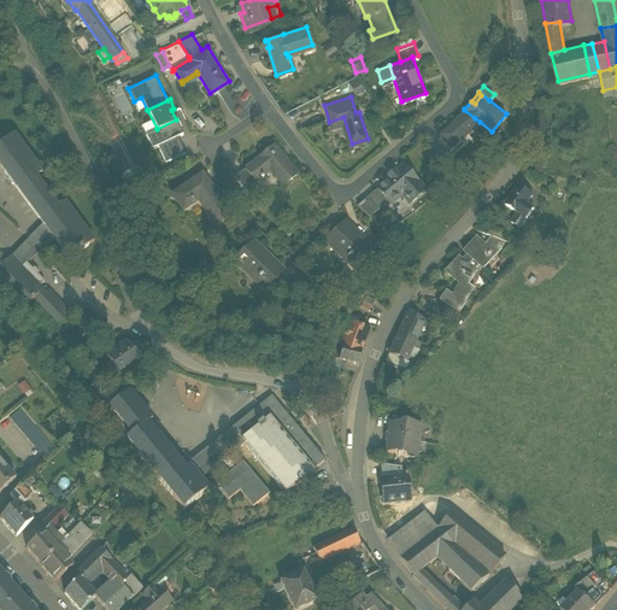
[(459,132),(475,118),(464,110),(452,121),(459,132)]
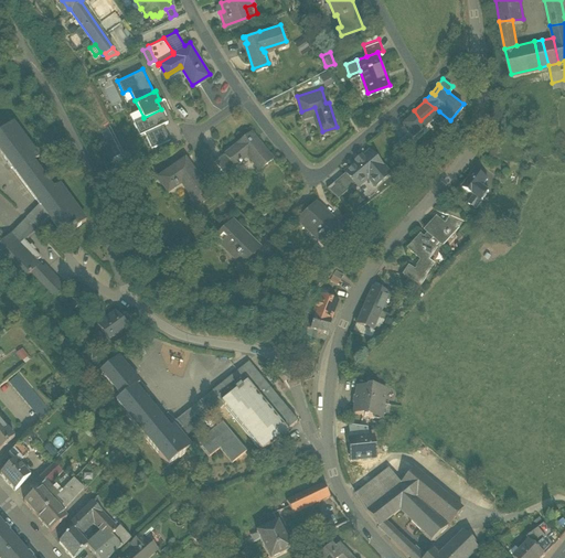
[(315,107),(301,111),(302,116),(313,113),(319,132),(322,131),(315,107)]
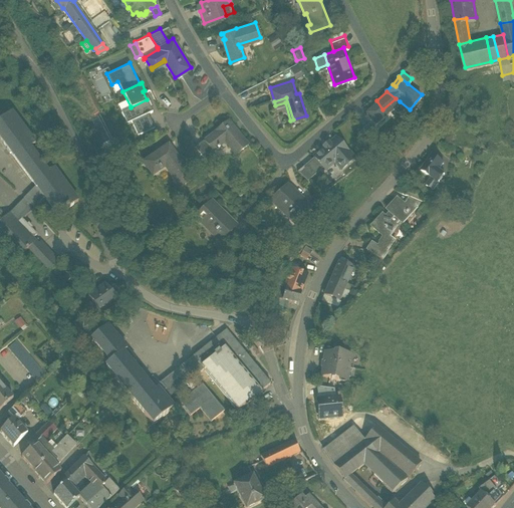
[(387,113),(400,101),(396,98),(382,109),(387,113)]
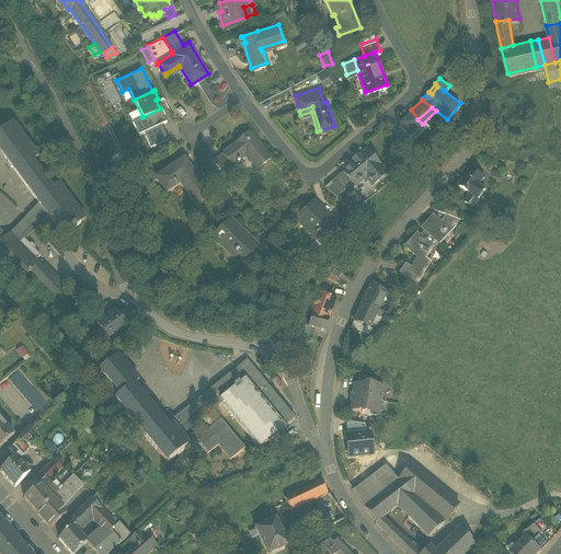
[(165,119),(160,108),(142,117),(142,116),(133,120),(138,133),(142,130),(161,122),(165,119)]
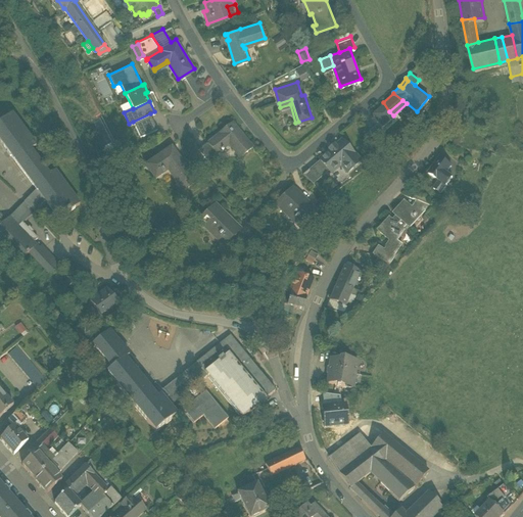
[(393,115),(389,111),(383,102),(372,111),(383,124),(393,115)]
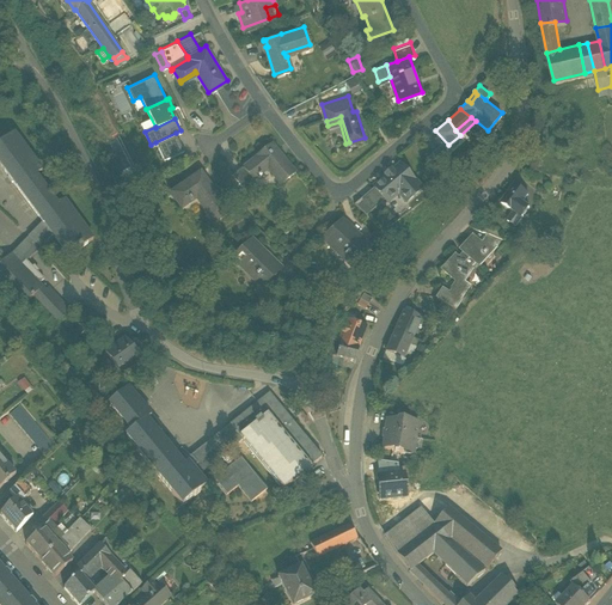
[(13,127),(2,135),(0,136),(0,158),(43,217),(54,231),(68,250),(77,243),(78,244),(93,233),(63,194),(56,199),(35,170),(42,165),(13,127)]
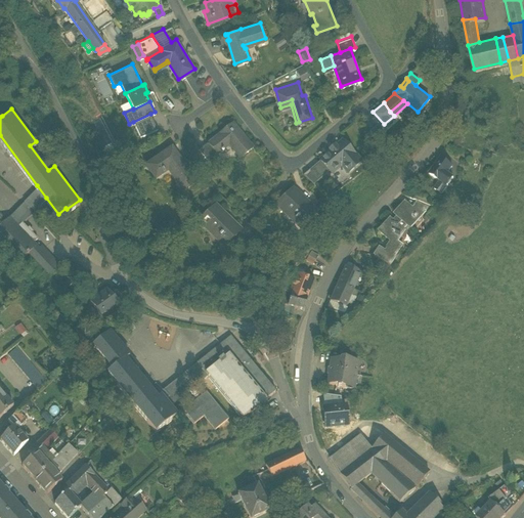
[(158,128),(150,114),(133,122),(140,136),(158,128)]
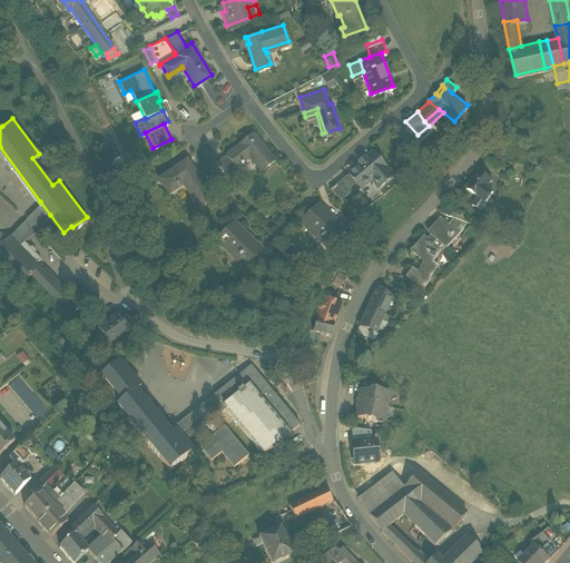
[(249,154),(262,168),(275,157),(274,157),(273,158),(261,144),(259,145),(256,140),(259,138),(253,130),(238,140),(239,142),(226,152),(234,163),(247,151),(249,154)]
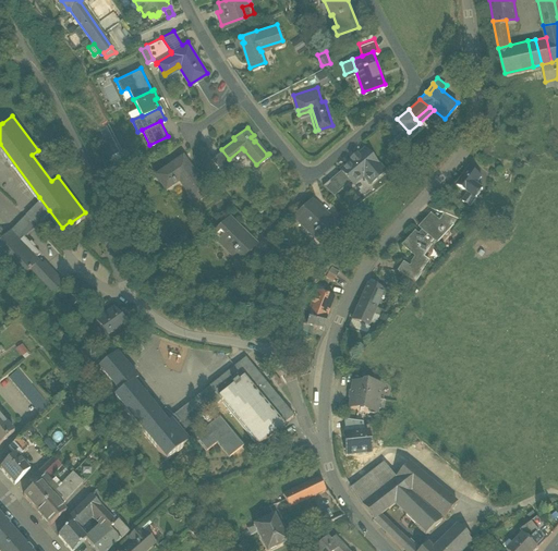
[(268,154),(254,135),(251,137),(254,142),(255,141),(267,155),(268,154)]
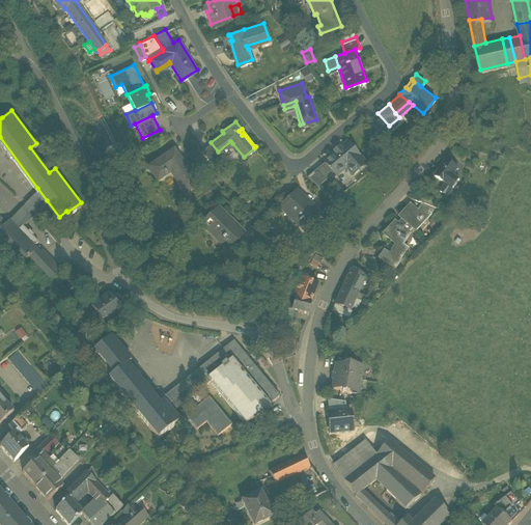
[(378,136),(385,146),(393,140),(386,131),(378,136)]
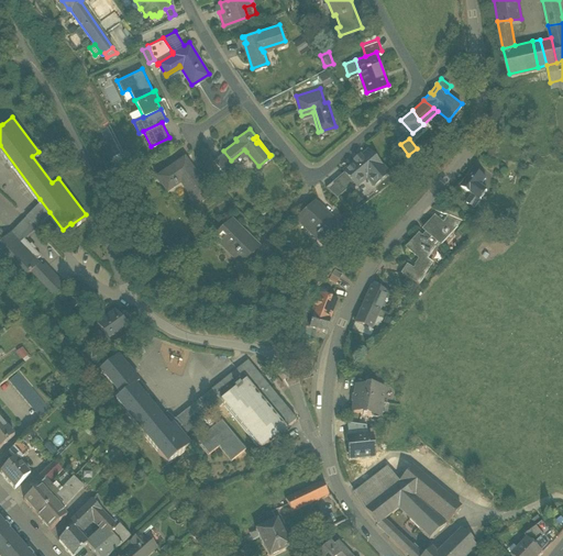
[(368,177),(373,182),(387,170),(367,148),(344,168),(344,169),(353,180),(355,182),(366,173),(368,177)]
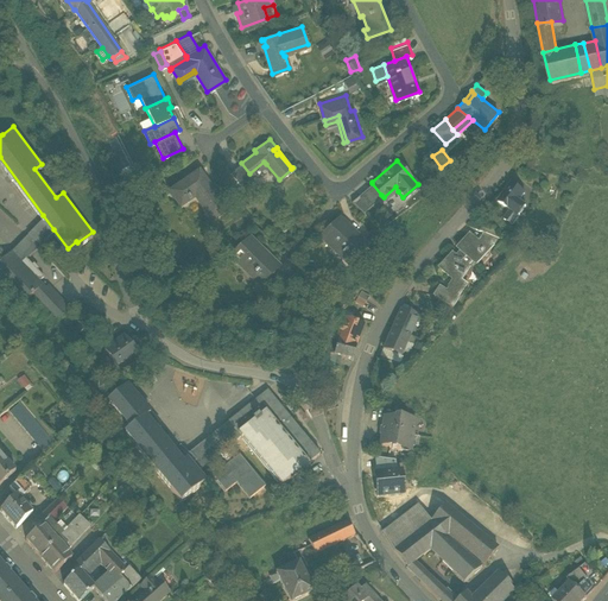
[(454,166),(450,160),(441,168),(445,172),(454,166)]
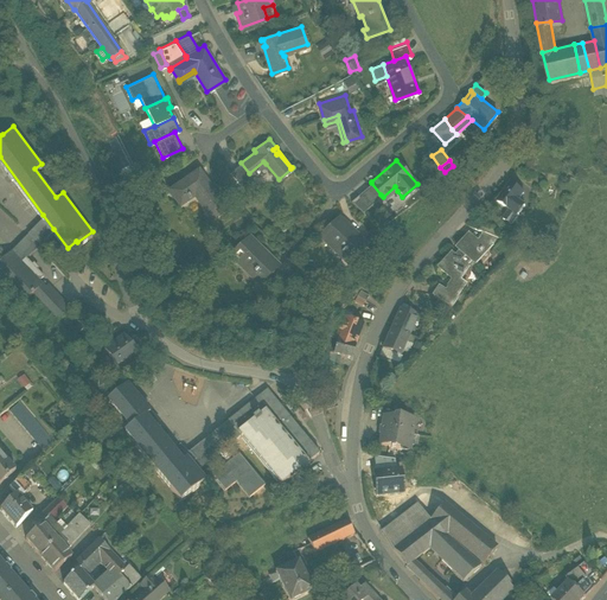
[(230,170),(240,182),(249,173),(241,163),(240,161),(230,170)]
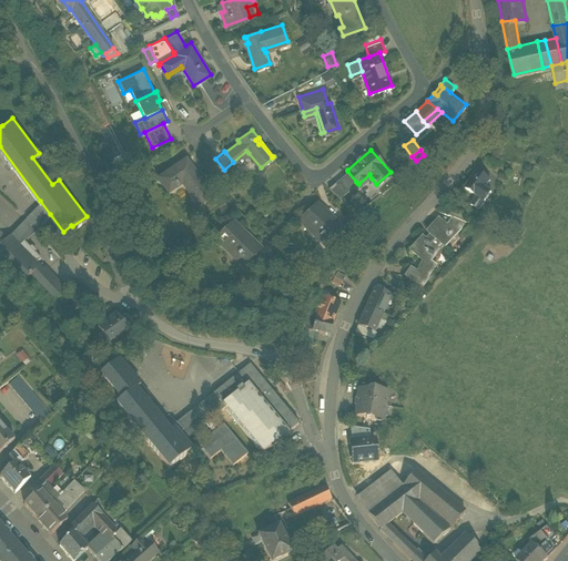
[(235,164),(249,153),(246,151),(233,162),(235,164)]
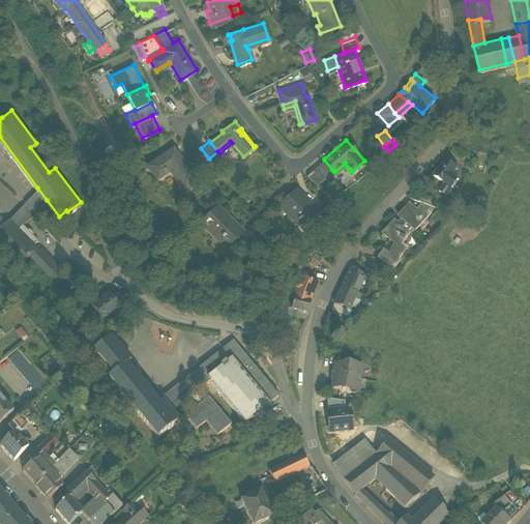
[(183,180),(187,187),(198,180),(180,155),(179,157),(176,153),(177,152),(173,146),(147,165),(156,177),(164,171),(165,172),(167,171),(166,170),(171,166),(182,181),(183,180)]
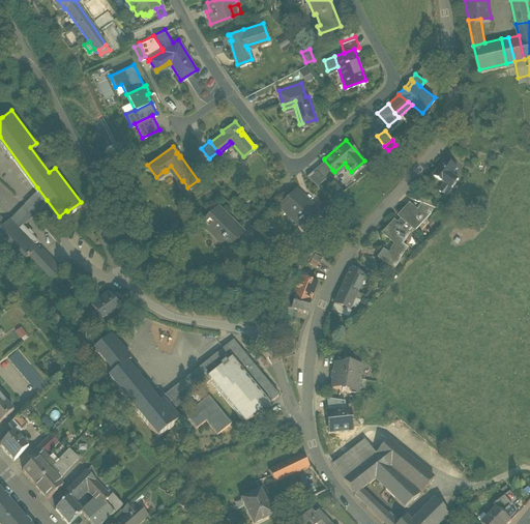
[(439,185),(446,191),(458,174),(458,173),(459,171),(453,168),(457,163),(445,154),(434,170),(445,178),(439,185)]
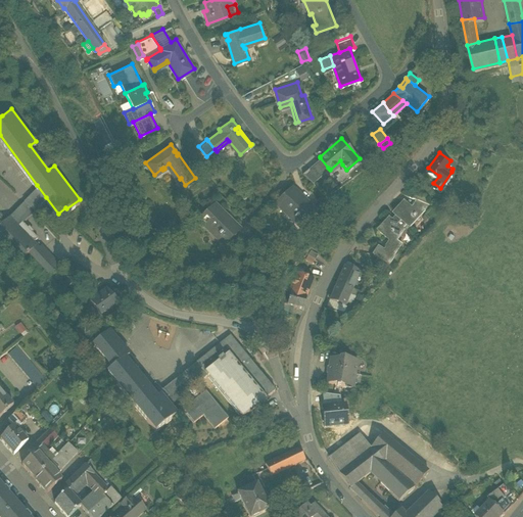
[(320,157),(308,167),(317,177),(328,168),(320,157)]
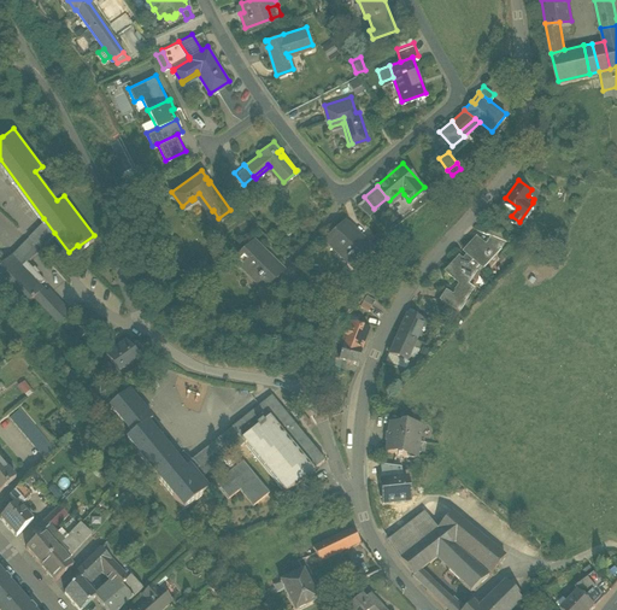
[(193,198),(194,199),(198,197),(215,221),(218,218),(213,210),(212,211),(199,193),(193,198)]
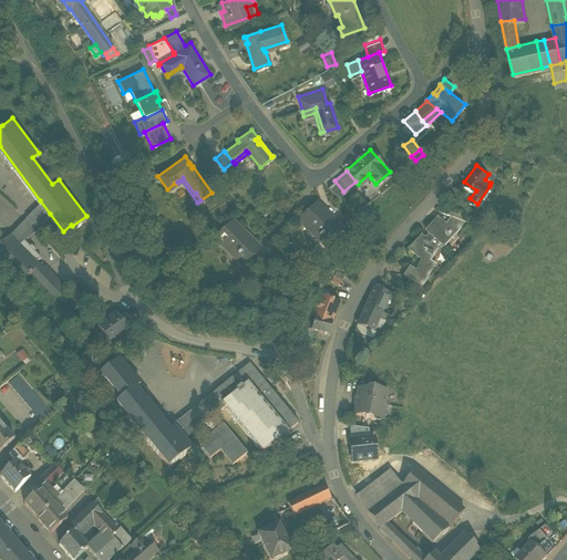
[(338,196),(343,192),(334,180),(328,186),(338,196)]
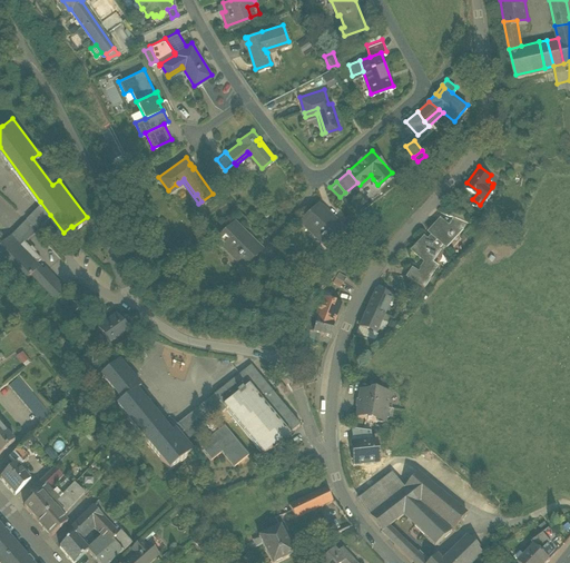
[(323,237),(327,243),(335,236),(333,234),(340,227),(343,230),(345,228),(340,223),(338,223),(324,208),(325,208),(317,200),(310,209),(312,210),(301,221),(310,230),(312,228),(320,236),(318,236),(322,239),(323,237)]
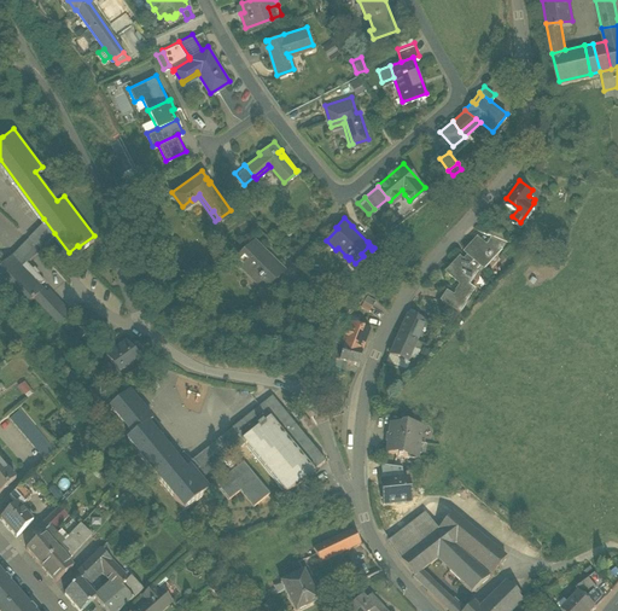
[(44,219),(10,252),(15,257),(35,237),(42,244),(54,233),(44,219)]
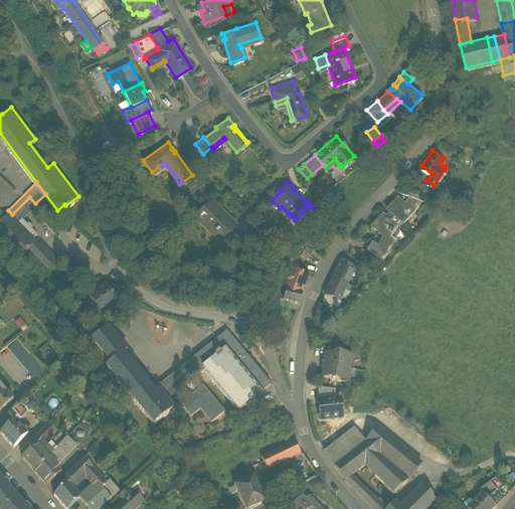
[(418,202),(421,203),(426,198),(410,191),(407,196),(418,201),(418,202)]
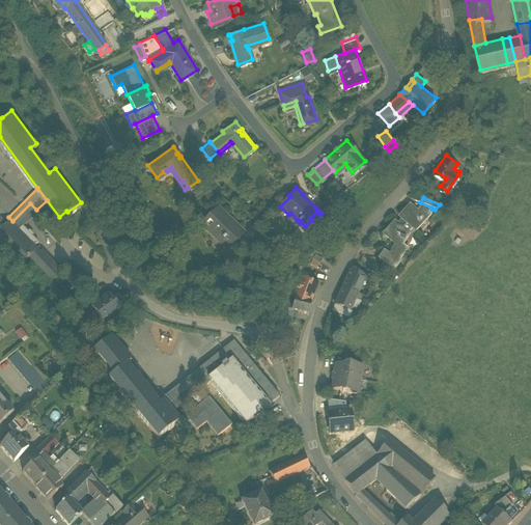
[(399,211),(402,214),(413,223),(416,226),(420,221),(431,209),(431,208),(420,202),(418,204),(411,198),(399,211)]
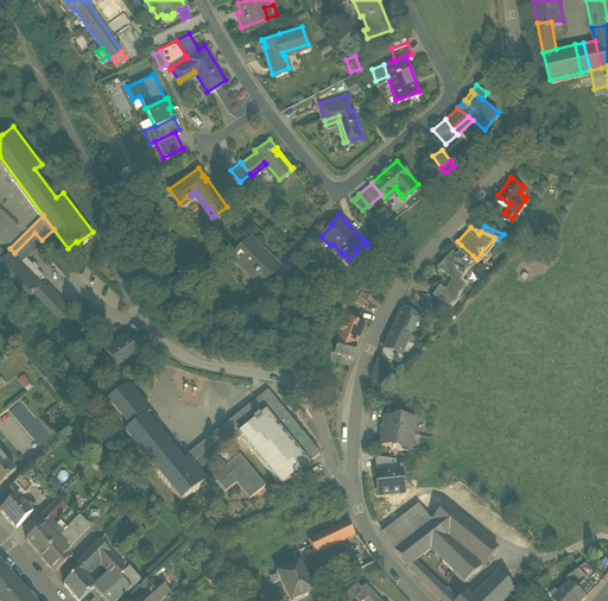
[(366,246),(371,250),(381,239),(371,228),(362,238),(368,244),(366,246)]
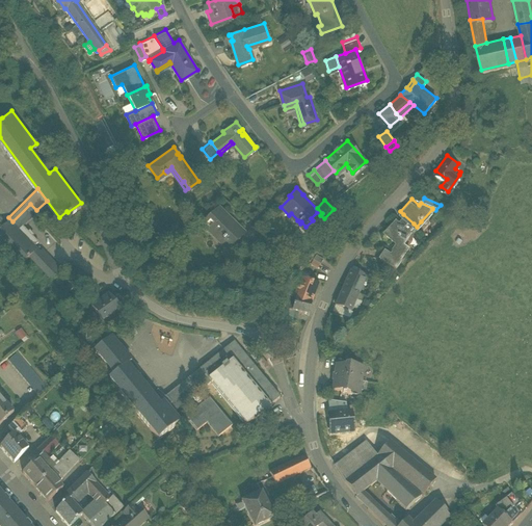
[(12,221),(18,227),(22,222),(36,210),(30,204),(12,221)]
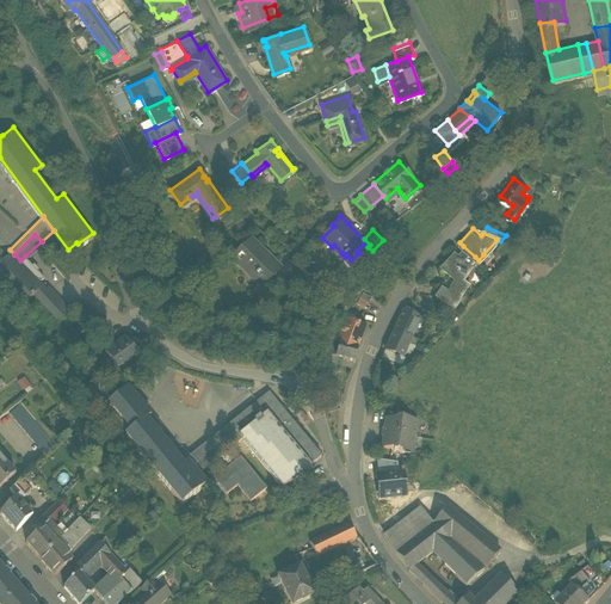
[(258,284),(259,285),(273,271),(270,267),(275,263),(258,245),(258,244),(251,236),(230,257),(241,267),(245,265),(254,276),(261,282),(258,284)]
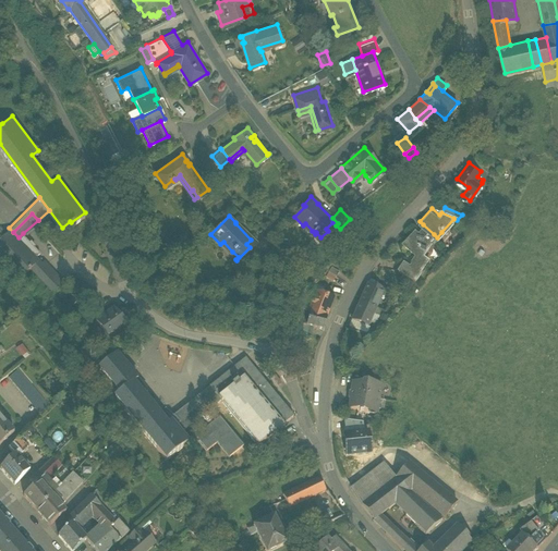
[(323,239),(336,225),(332,222),(326,229),(328,231),(320,237),(323,239)]
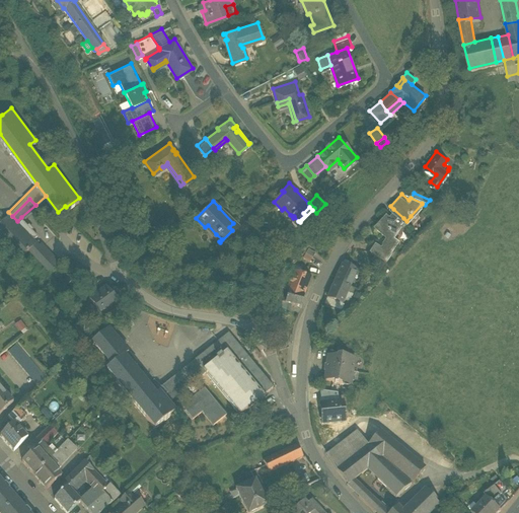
[(296,224),(298,221),(294,216),(293,218),(290,215),(291,215),(284,208),(282,210),(296,224)]
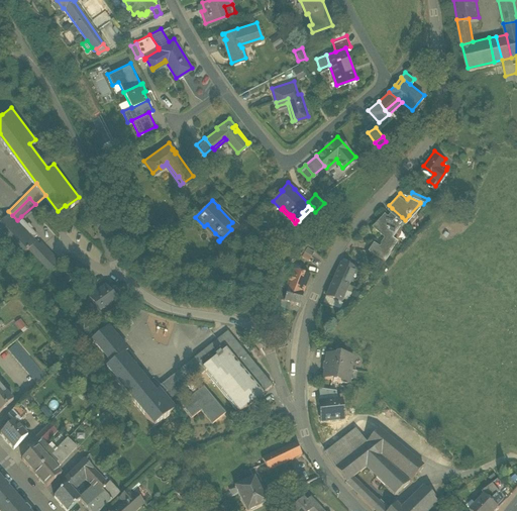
[(399,220),(402,217),(392,208),(388,212),(385,209),(374,222),(386,233),(380,243),(376,241),(371,248),(369,246),(369,247),(384,258),(398,237),(393,233),(400,222),(397,219),(398,218),(399,220)]
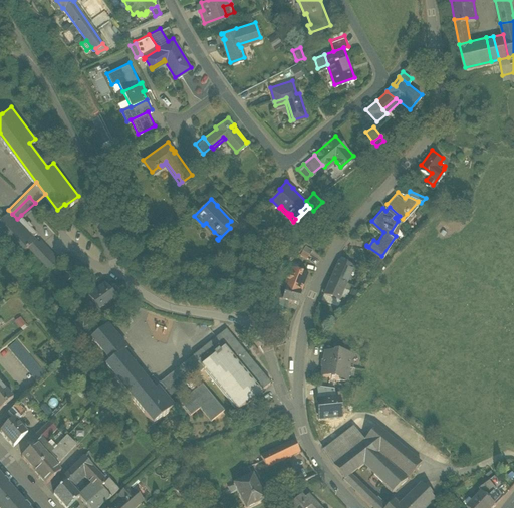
[(37,241),(32,235),(17,219),(12,214),(8,210),(0,217),(0,230),(20,252),(28,245),(30,248),(37,241)]
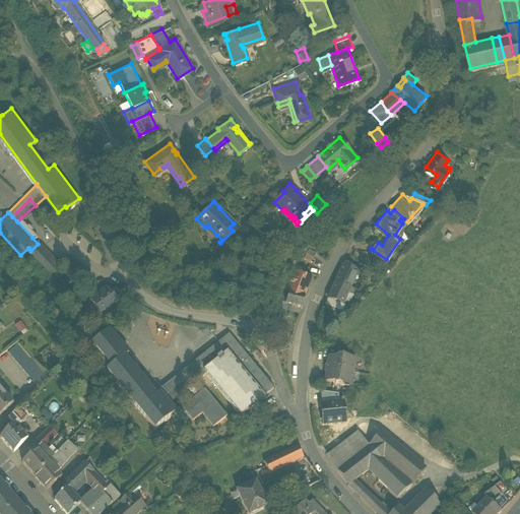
[(37,234),(21,217),(17,221),(33,238),(37,234)]
